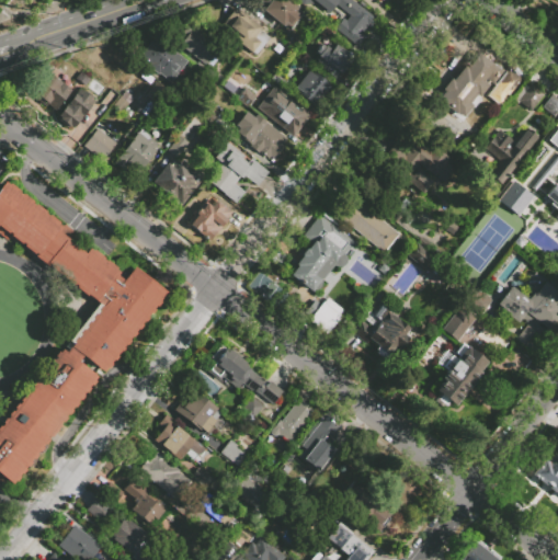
[(308,13),(294,31),(262,4),(265,0),(291,0),(299,7),(297,10),(298,11),(302,8),(308,13)]
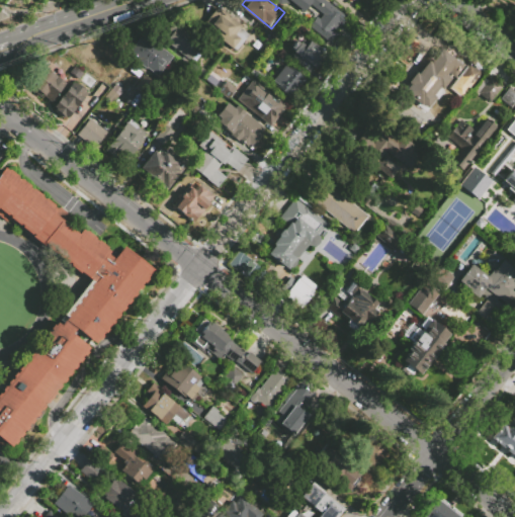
[(329,0),(350,16),(344,24),(341,22),(336,29),(340,32),(332,42),(311,25),(319,15),(321,17),(325,13),(313,4),(307,11),(294,1),(277,3),(276,0),(329,0)]
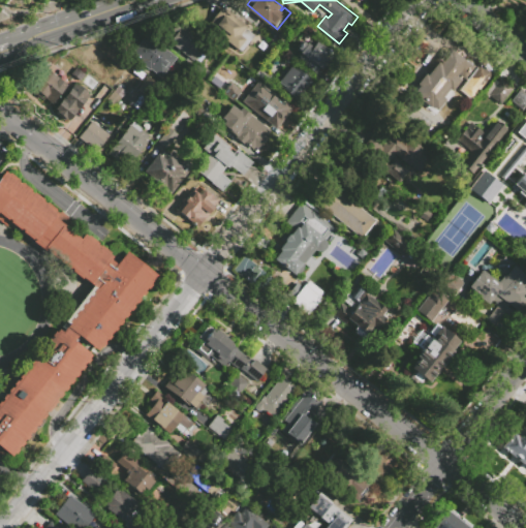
[(255,35),(242,51),(240,49),(237,52),(207,26),(222,7),(224,9),(226,6),(249,26),(247,28),(255,35)]
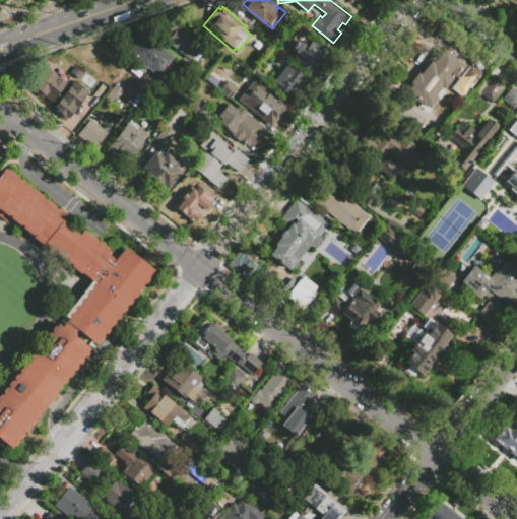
[(193,61),(167,39),(180,23),(207,48),(202,53),(204,55),(198,63),(194,60),(193,61)]
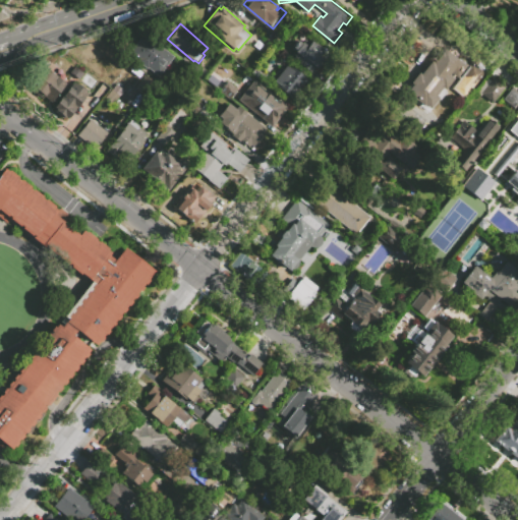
[(282,39),(276,46),(268,40),(274,32),(282,39)]
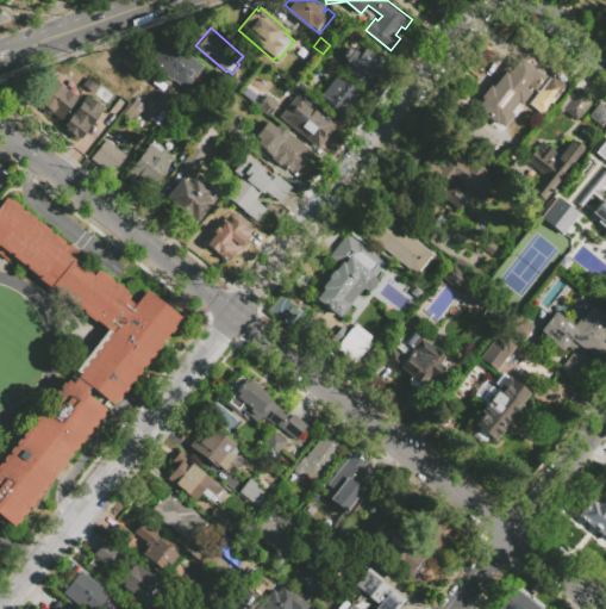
[(206,66),(188,88),(176,79),(174,81),(152,63),(172,38),(206,66)]
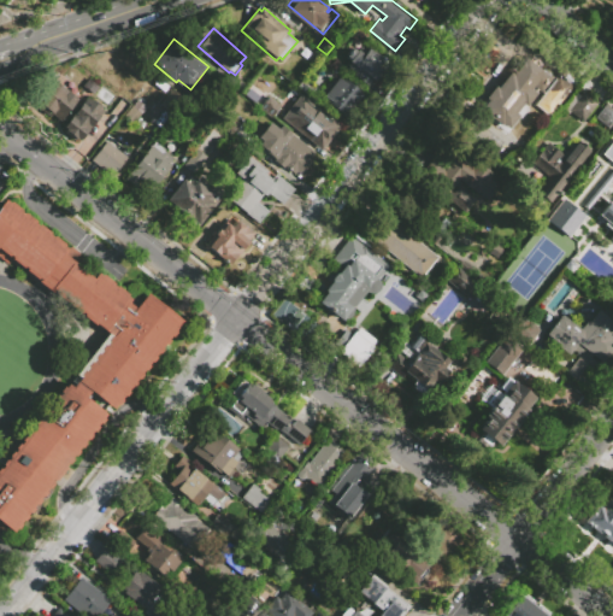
[(371,47),(379,54),(381,53),(392,62),(371,87),(349,69),(355,62),(348,57),(355,48),(359,51),(360,50),(366,54),(371,47)]
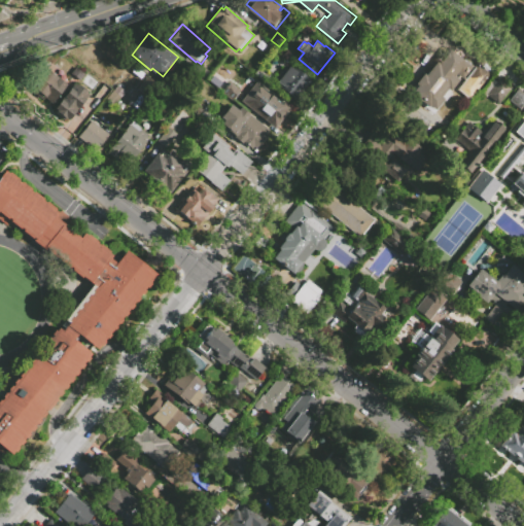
[(265,46),(270,41),(273,44),(274,42),(279,47),(271,57),(266,53),(268,50),(265,46)]
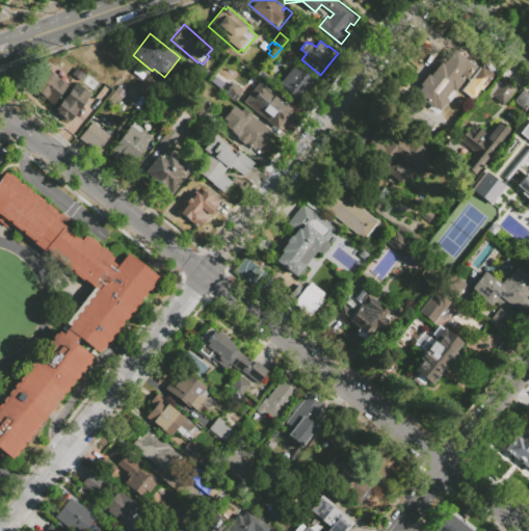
[(288,44),(298,52),(293,59),(283,51),(288,44)]
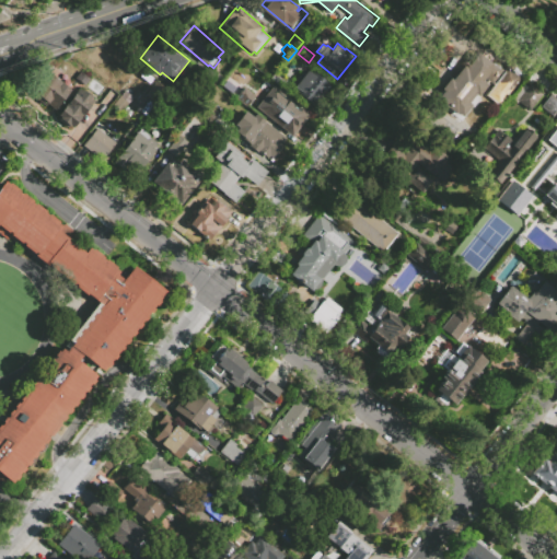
[(97,68),(108,56),(109,56),(116,47),(151,78),(150,79),(154,83),(144,95),(139,91),(134,97),(119,84),(115,89),(101,77),(103,73),(97,68)]
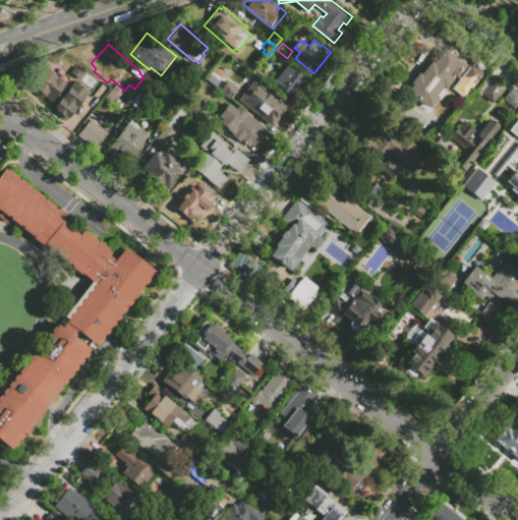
[(425,106),(410,94),(415,87),(411,83),(420,71),(422,73),(433,61),(437,65),(449,49),(469,64),(459,77),(454,73),(445,85),(442,83),(425,106)]
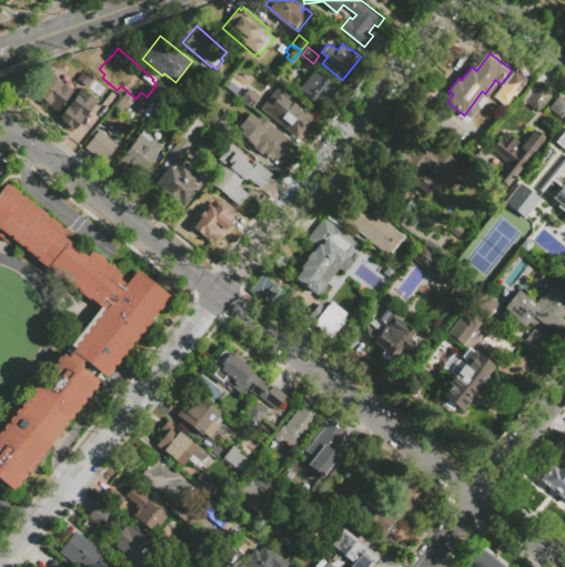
[(278,81),(290,67),(300,74),(289,89),(278,81)]
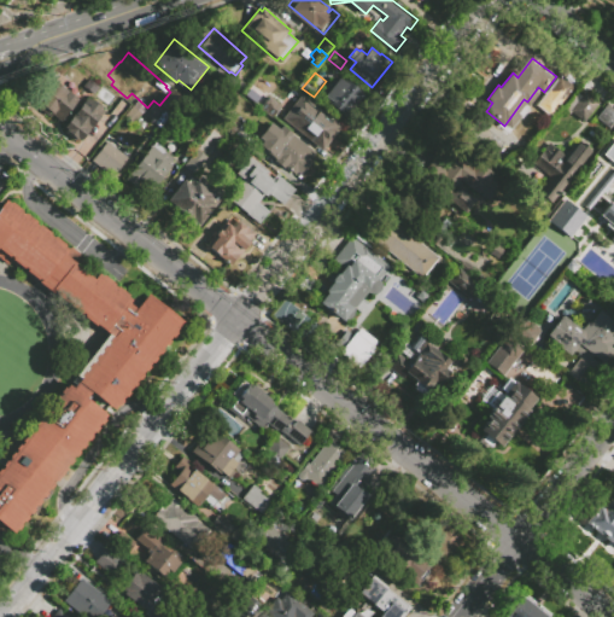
[(561,73),(578,87),(568,99),(567,98),(561,105),(545,93),(557,79),(556,77),(561,73)]
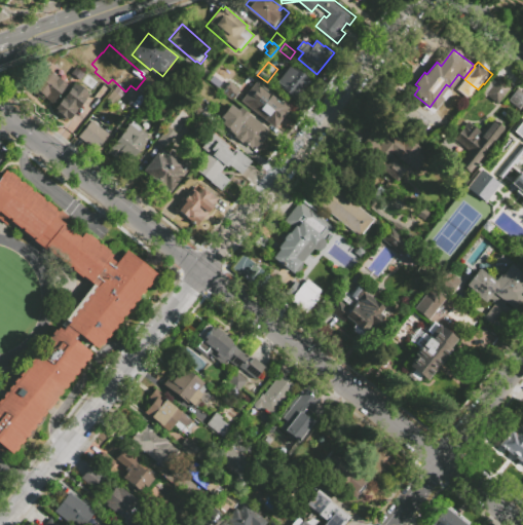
[(85,71),(80,77),(71,70),(76,63),(85,71)]
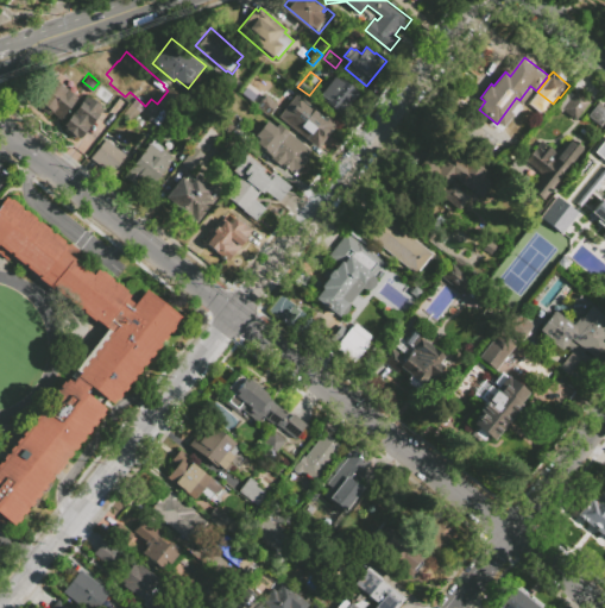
[(240,93),(227,81),(232,75),(246,86),(240,93)]
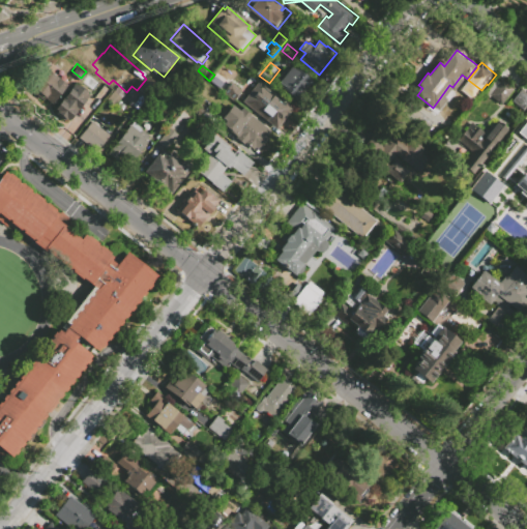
[(317,81),(300,101),(279,85),(293,66),(298,70),(300,68),(317,81)]
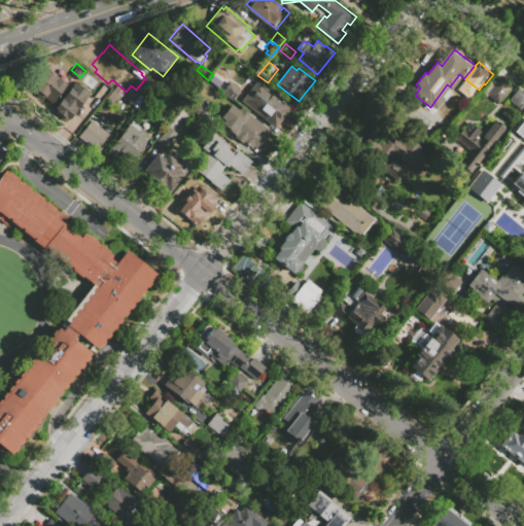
[(69,83),(54,103),(45,97),(43,99),(35,93),(37,91),(33,88),(47,68),(69,83)]
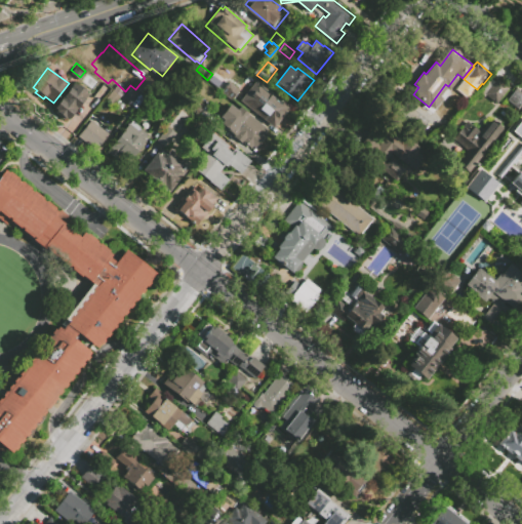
[(160,86),(150,98),(139,90),(150,78),(160,86)]
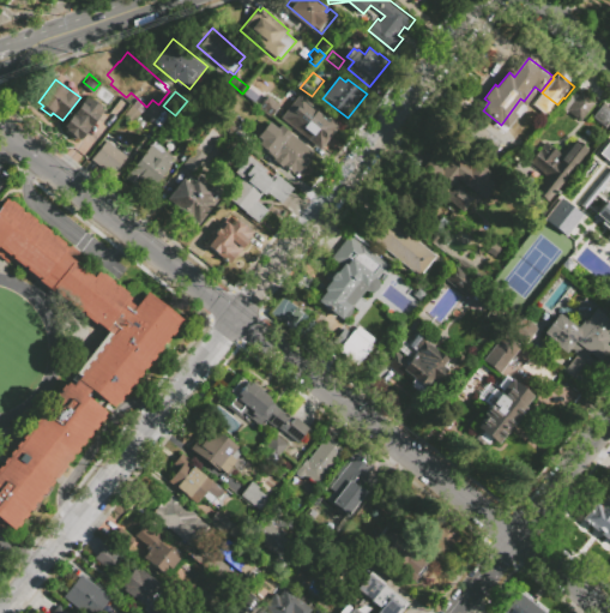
[(584,120),(571,110),(568,113),(562,108),(575,91),(580,95),(584,91),(598,102),(584,120)]
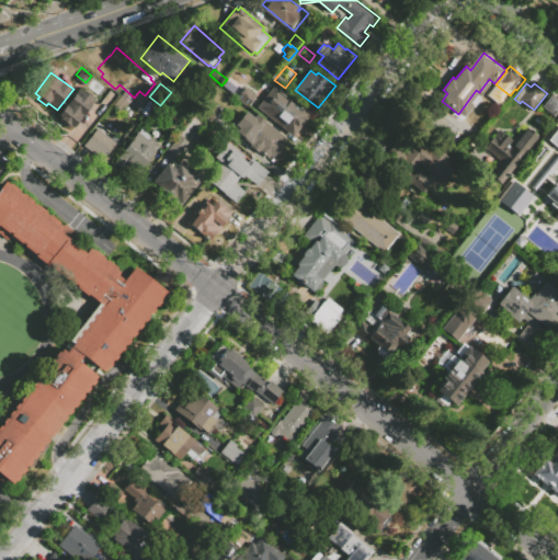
[(312,114),(295,137),(258,107),(276,84),(312,114)]
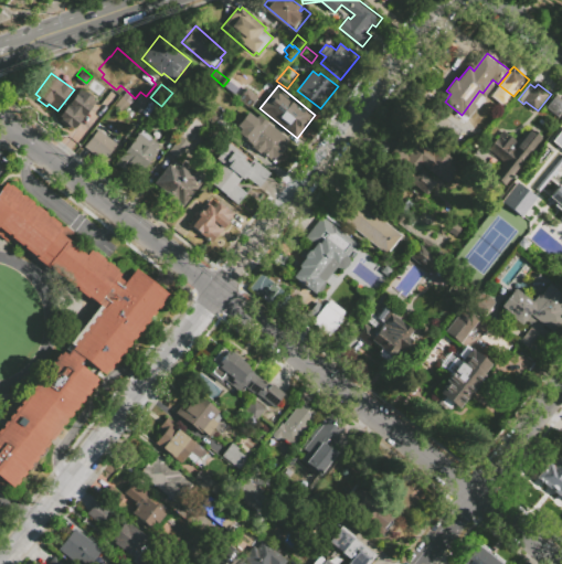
[(248,88),(260,96),(252,106),(241,97),(248,88)]
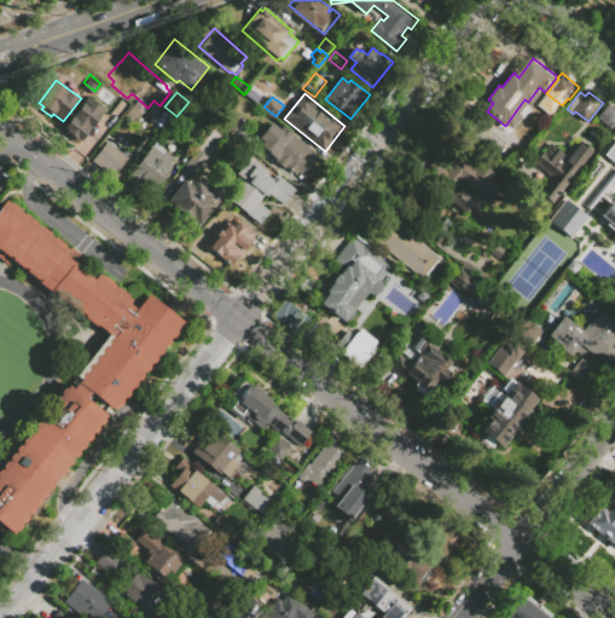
[(77,142),(63,130),(90,98),(92,99),(93,98),(108,110),(82,140),(80,138),(77,142)]
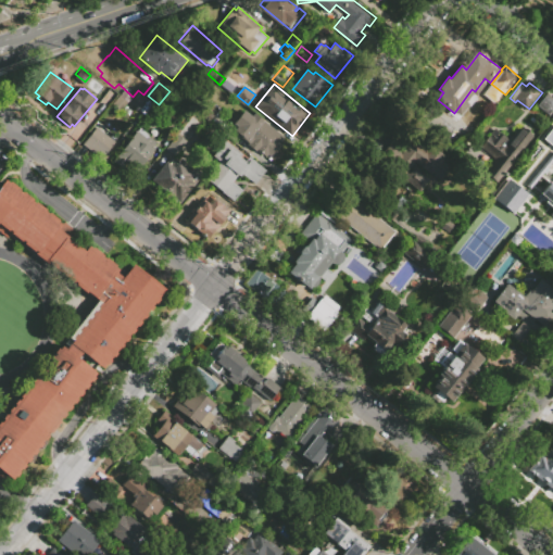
[(552,111),(549,115),(537,105),(548,92),(552,97),(552,111)]
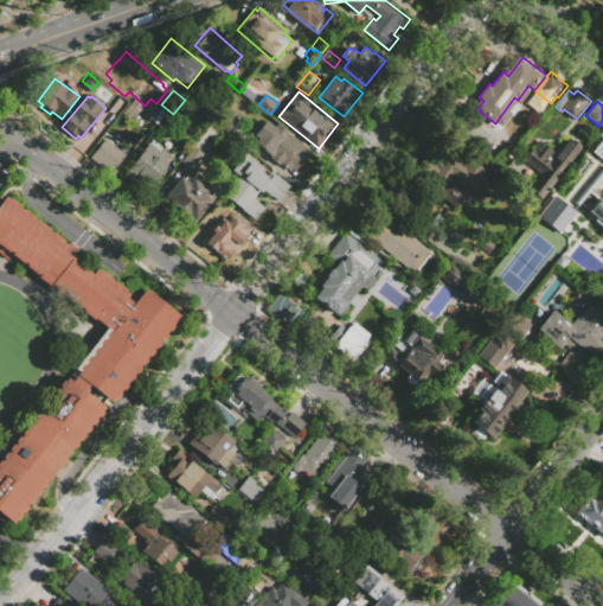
[(220,121),(229,110),(243,122),(235,132),(220,121)]
